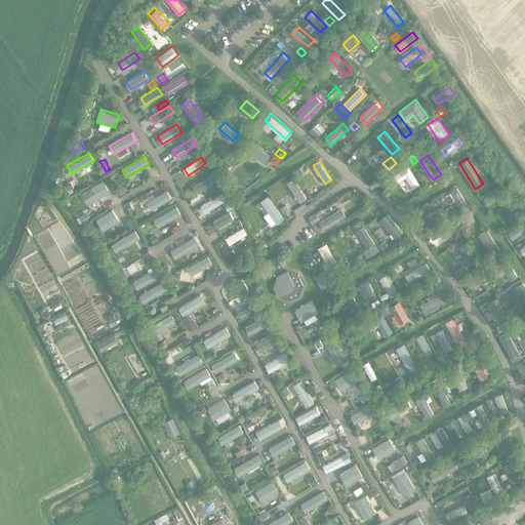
[(230,163),(225,170),(243,184),(248,176),(230,163)]
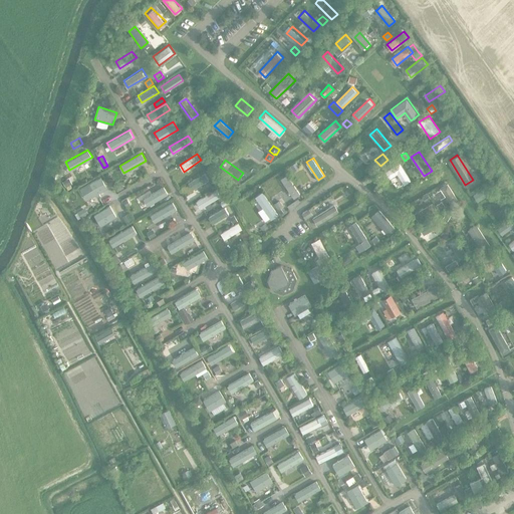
[(404,184),(411,179),(400,162),(386,171),(390,178),(397,173),(404,184)]
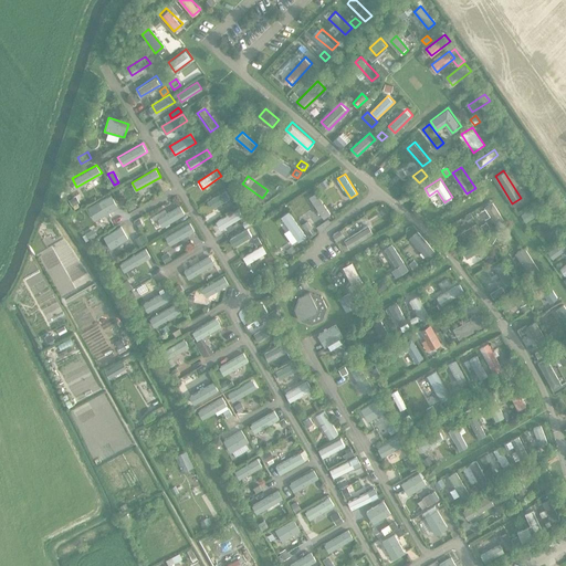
[(326,179),(318,184),(322,189),(329,184),(326,179)]
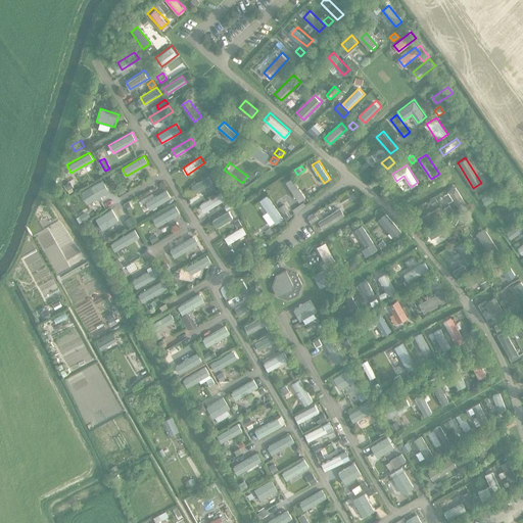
[(207,176),(191,187),(195,193),(212,183),(207,176)]
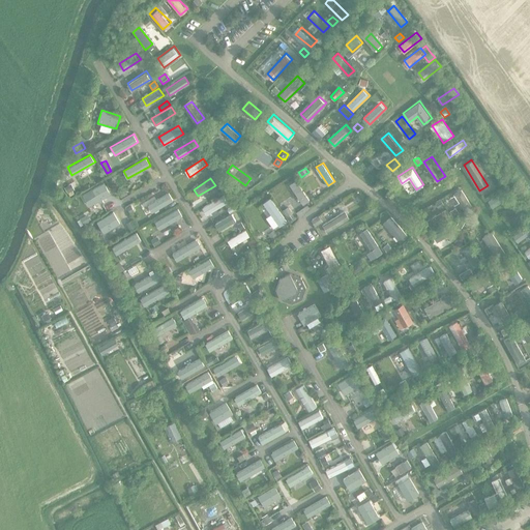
[(506,178),(501,181),(505,186),(510,183),(506,178)]
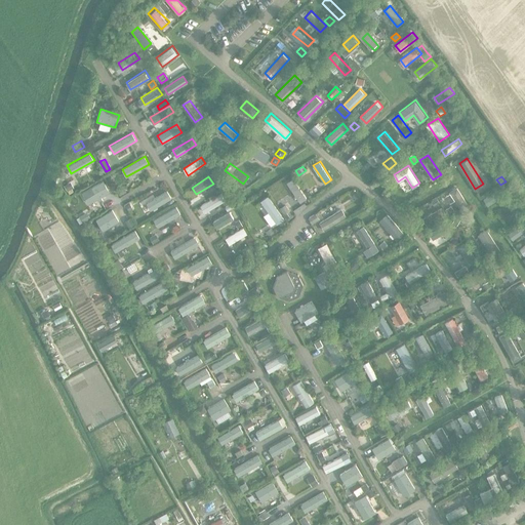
[(293,177),(287,182),(300,202),(307,198),(293,177)]
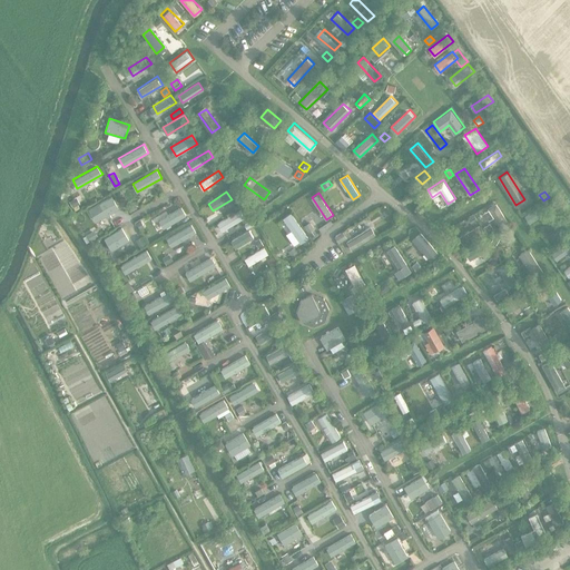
[(77,196),(69,200),(72,206),(74,206),(76,210),(79,207),(77,204),(80,203),(77,196)]
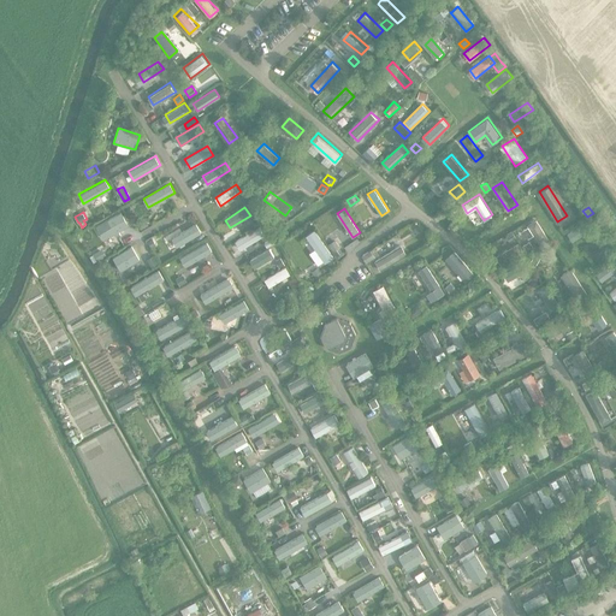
[(100,224),(108,237),(128,226),(120,212),(100,224)]
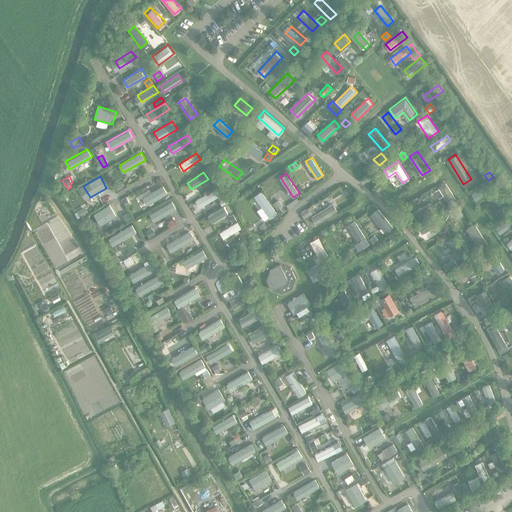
[(120,181),(114,185),(116,190),(123,186),(120,181)]
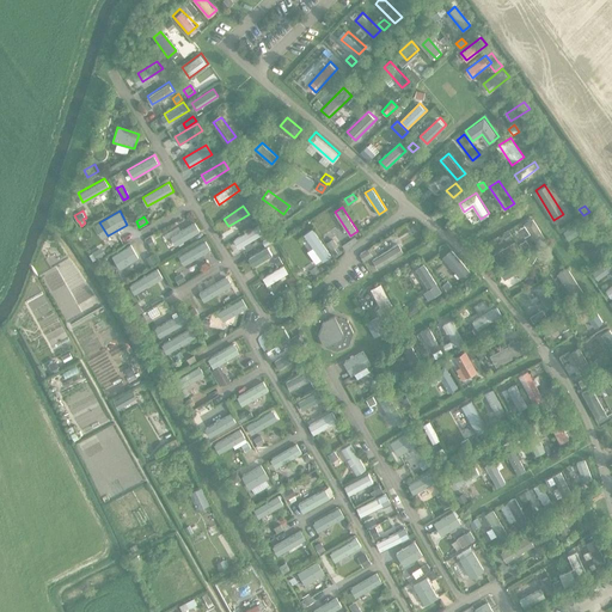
[(548,240),(533,216),(524,222),(538,245),(548,240)]
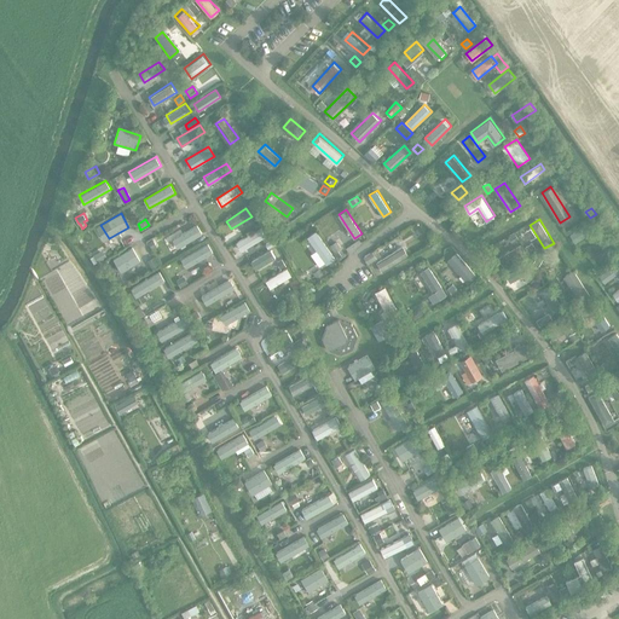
[(591,221),(571,233),(576,242),(597,229),(591,220),(591,221)]
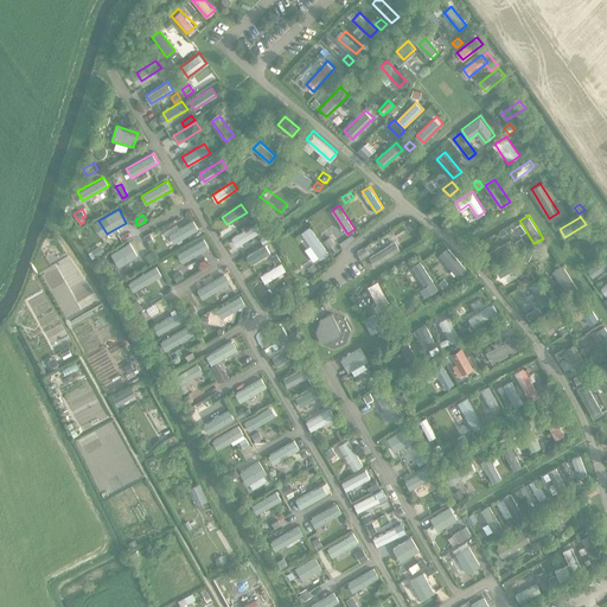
[(168,234),(174,243),(198,229),(193,219),(168,234)]
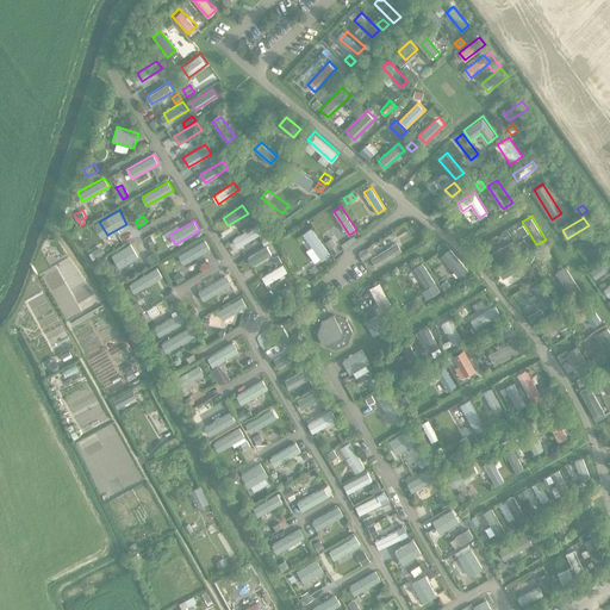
[(255,225),(232,238),(237,247),(261,234),(255,225)]
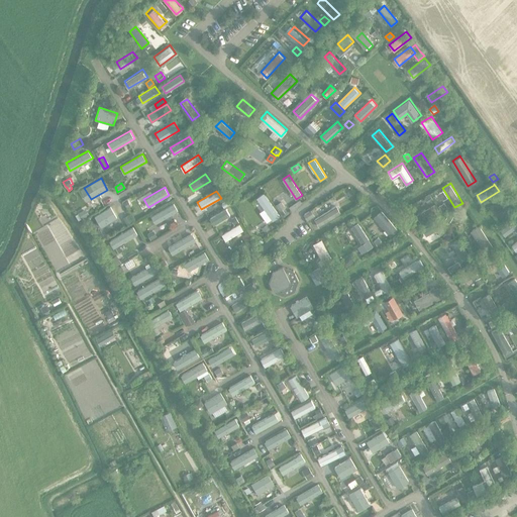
[(281,215),(264,192),(256,197),(273,220),(281,215)]
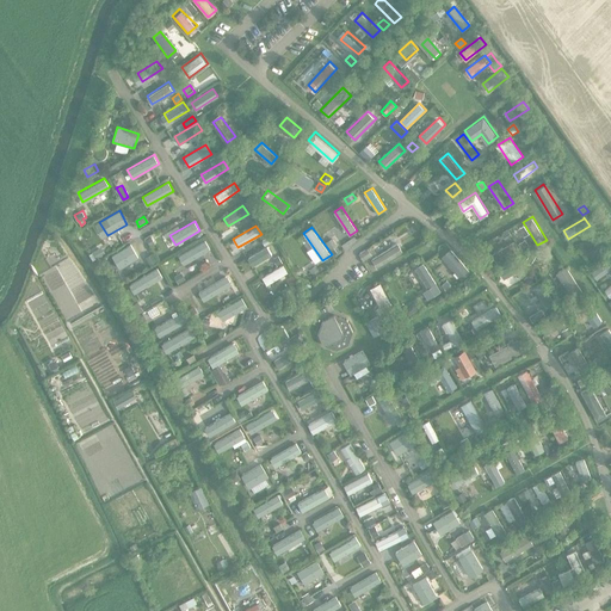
[(507,229),(501,234),(505,240),(511,236),(507,229)]
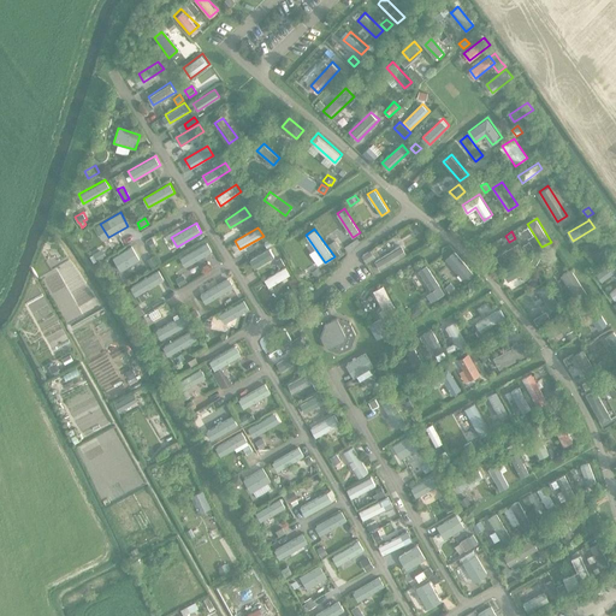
[(273,238),(264,243),(266,248),(276,243),(273,238)]
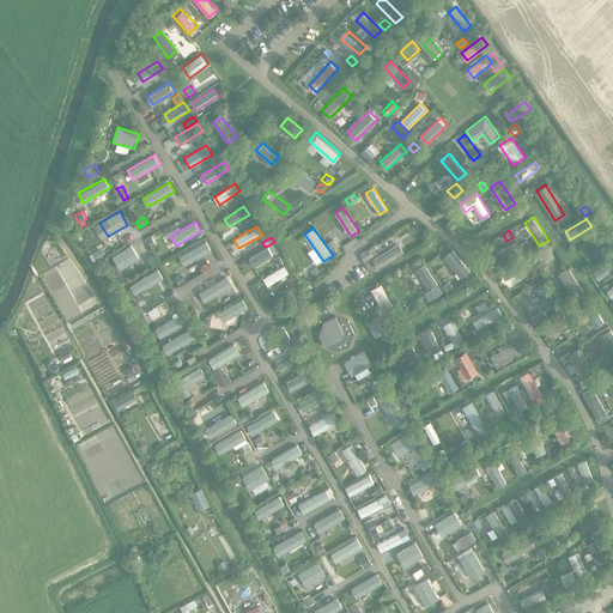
[(334,238),(327,243),(332,249),(338,244),(334,238)]
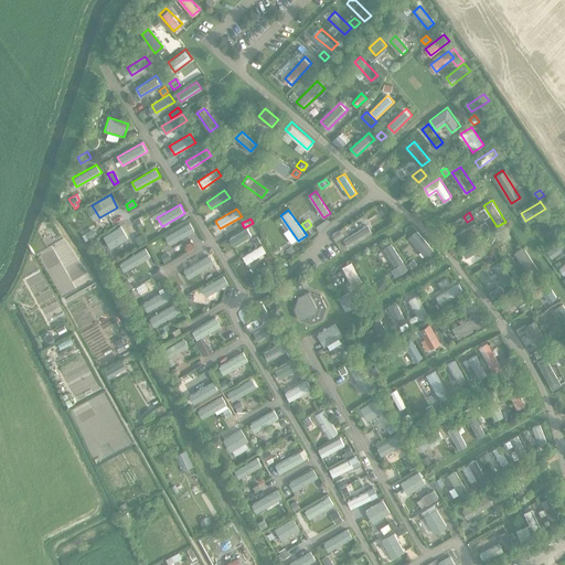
[(551,220),(531,232),(535,240),(555,227),(551,220)]
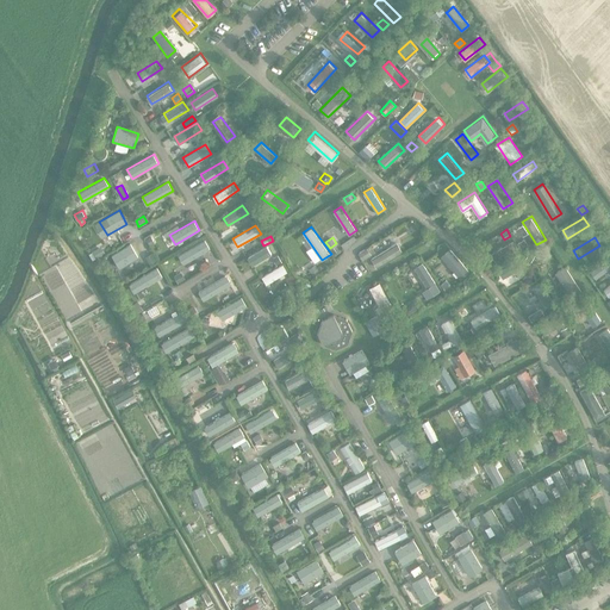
[(206,238),(179,254),(185,263),(211,248),(206,238)]
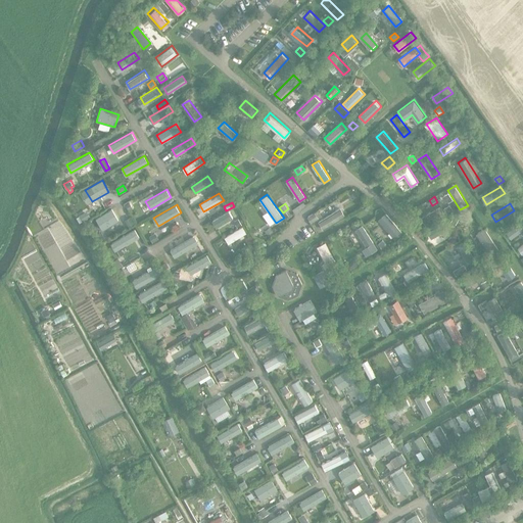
[(448,205),(443,208),(446,214),(452,209),(448,205)]
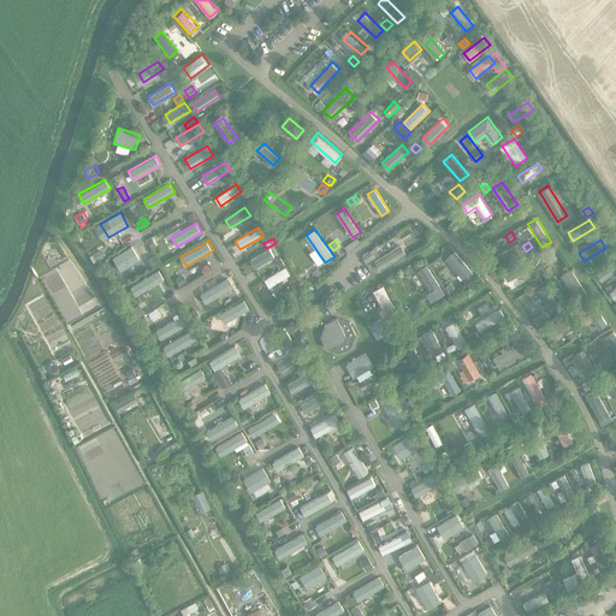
[(517,243),(496,255),(502,266),(523,252),(517,243)]
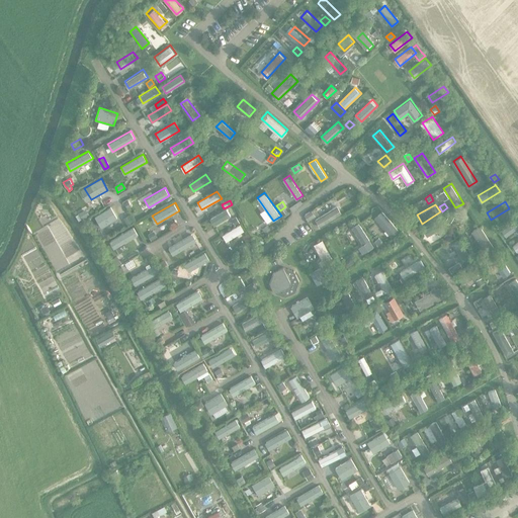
[(95,217),(101,228),(117,219),(110,206),(95,217)]
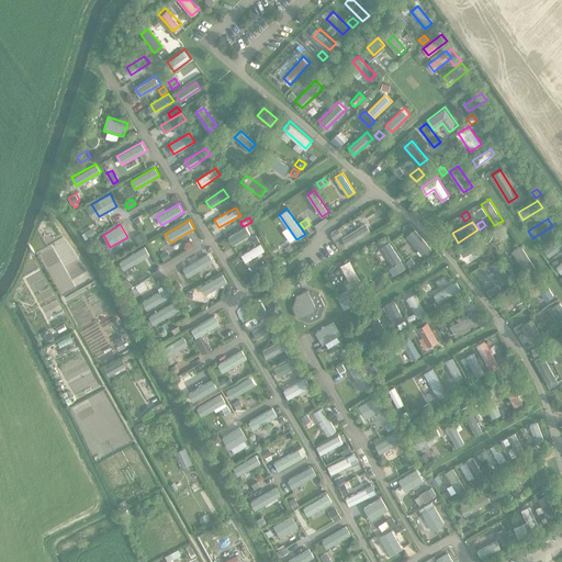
[(367,224),(343,238),(348,246),(371,232),(367,224)]
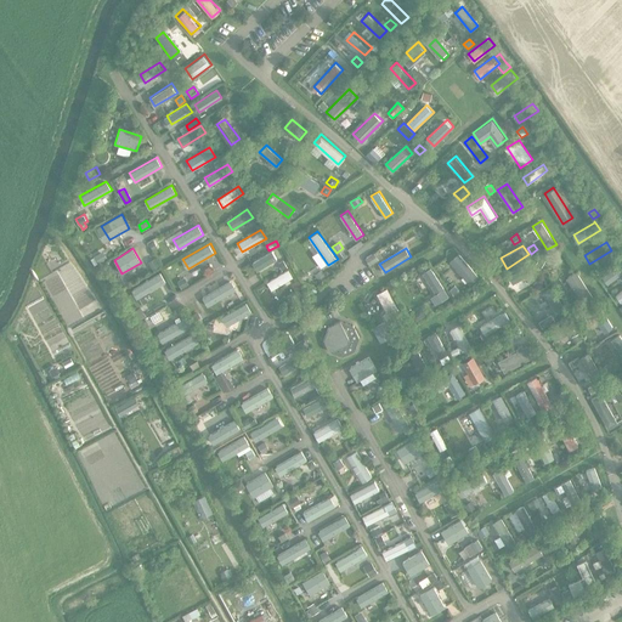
[(102,250),(94,256),(97,263),(107,258),(102,250)]
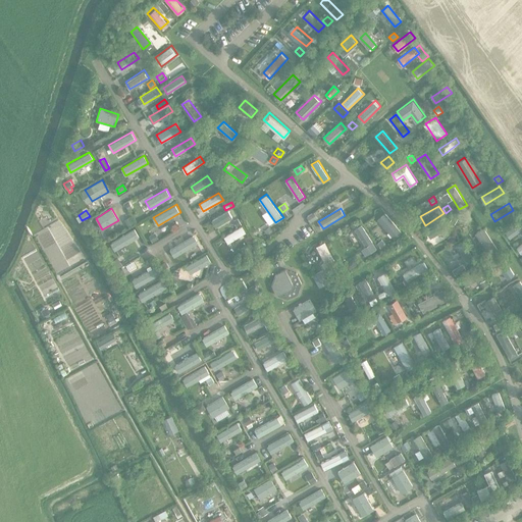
[(212,220),(216,227),(233,217),(228,210),(212,220)]
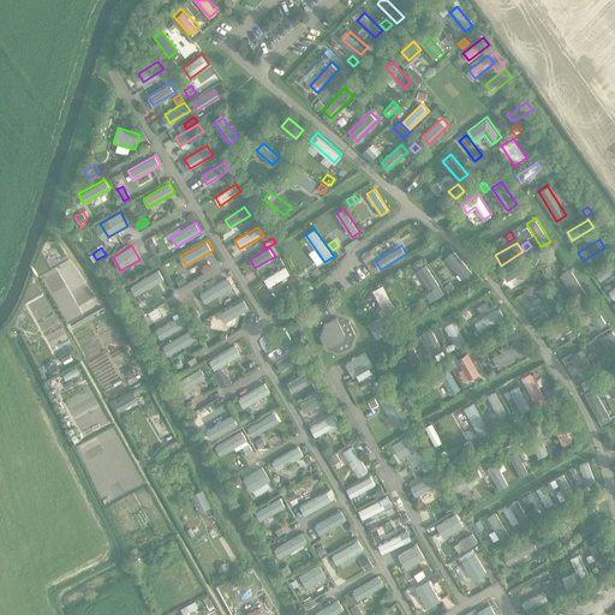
[(475,273),(454,249),(445,257),(465,281),(475,273)]
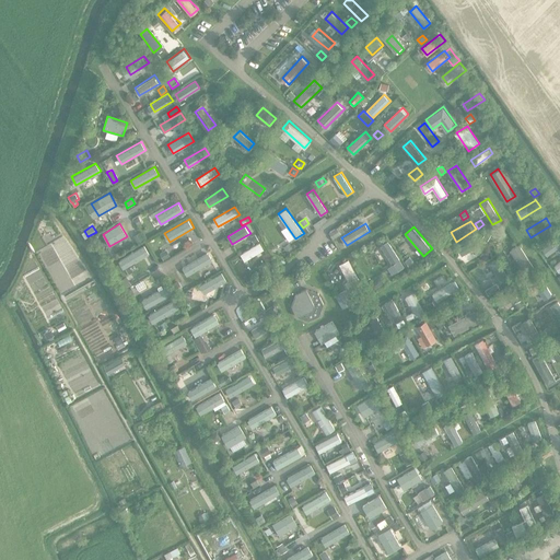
[(337,228),(329,232),(333,237),(339,232),(337,228)]
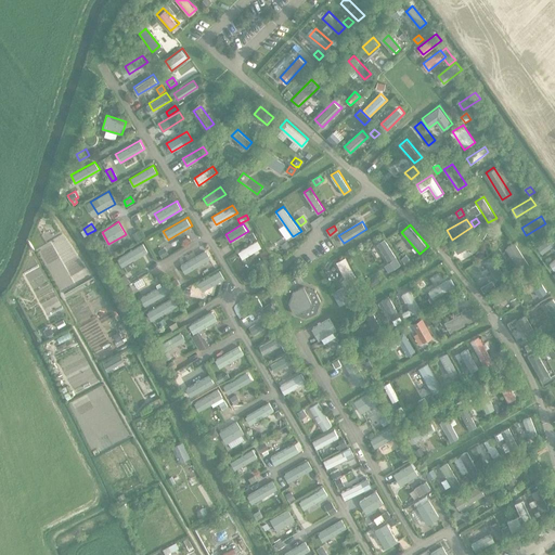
[(481,230),(478,236),(482,239),(487,232),(481,230)]
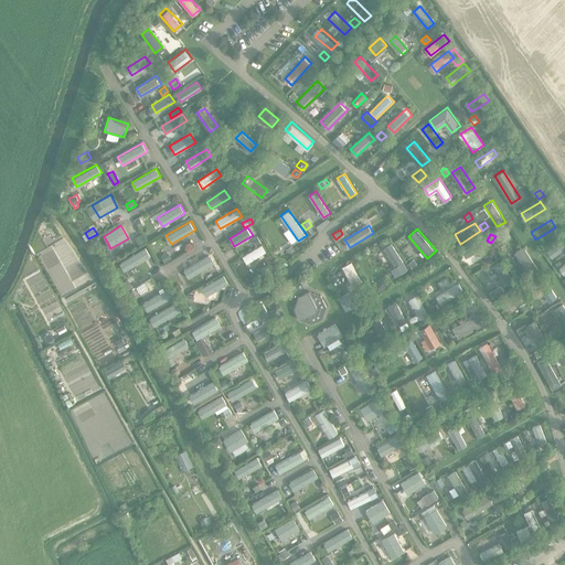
[(141,235),(135,238),(138,244),(145,241),(141,235)]
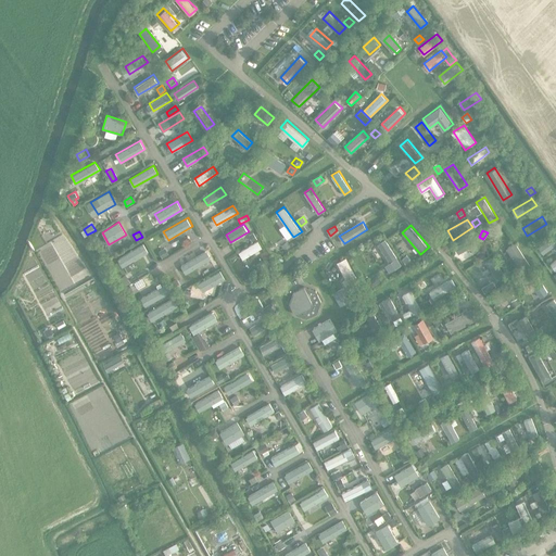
[(454,245),(458,253),(479,243),(475,234),(454,245)]
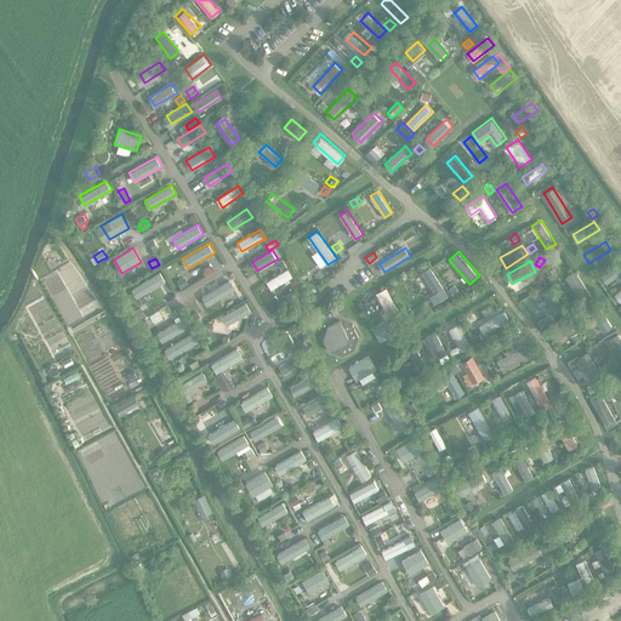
[(620,262),(599,277),(604,283),(620,269),(620,262)]
